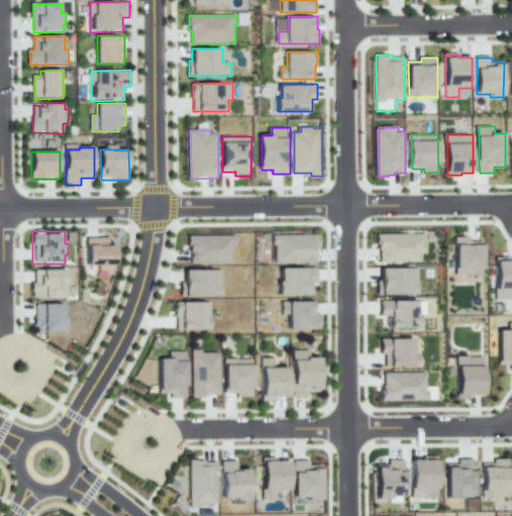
[(273,234),(273,244),(276,245),(276,266),(319,264),(319,250),(320,248),(320,234),(273,234)]
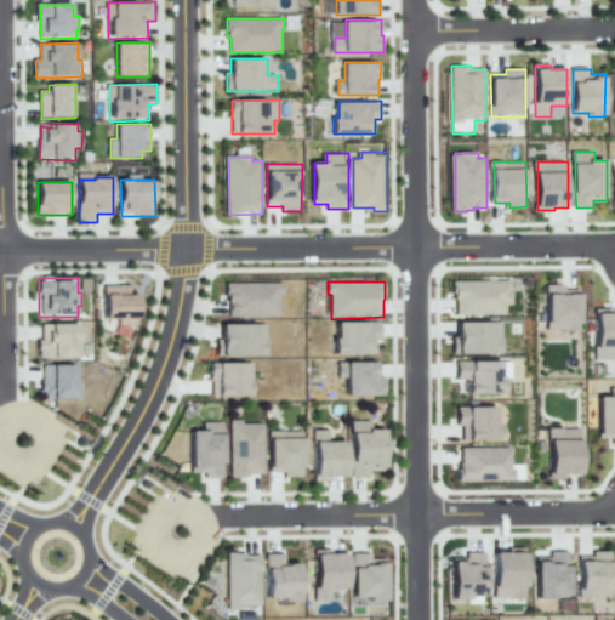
[(455,282),(455,301),(459,301),(459,316),(510,314),(510,307),(517,307),(517,290),(512,290),(512,282),(455,282)]
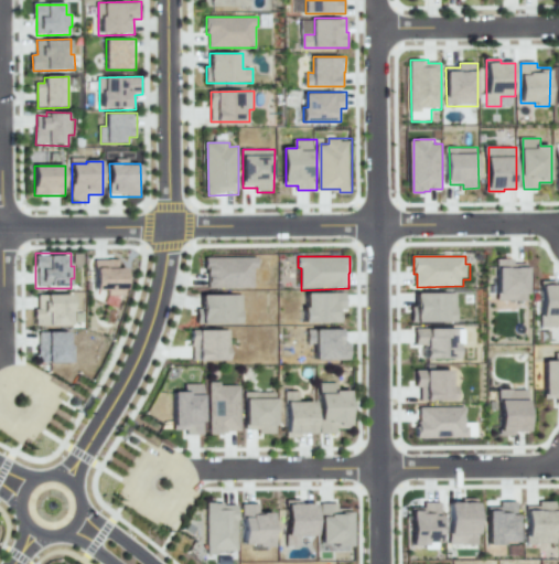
[(210,261),(211,290),(256,288),(255,268),(259,268),(259,258),(210,261)]
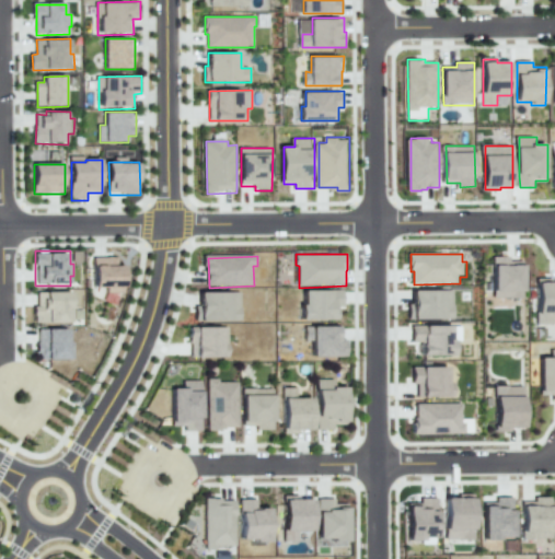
[(496,264),(496,256),(512,256),(512,260),(525,260),(525,269),(525,298),(496,298),(496,264)]
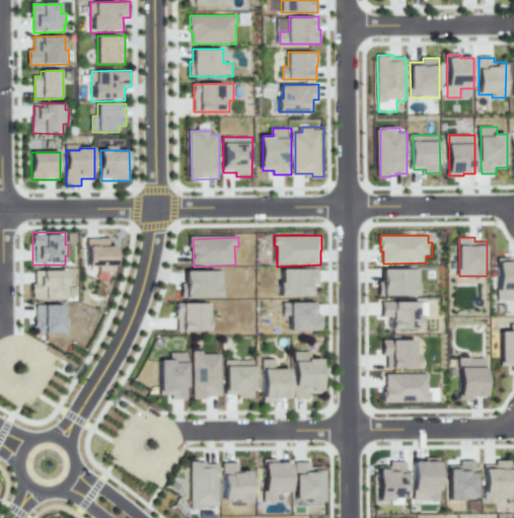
[(86,238),(111,238),(111,245),(117,245),(117,272),(100,273),(100,268),(87,268),(86,238)]
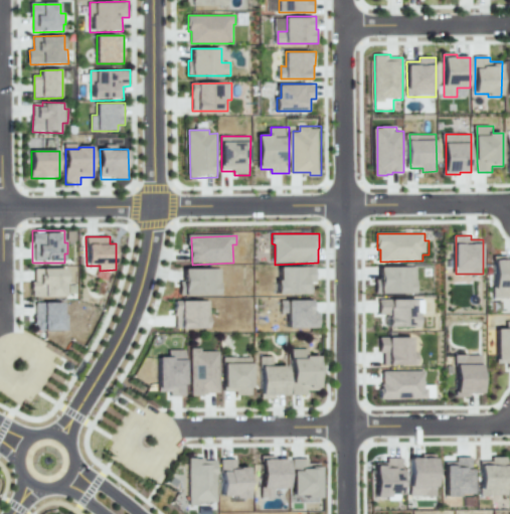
[(496,257),(496,264),(496,297),(509,297),(509,257),(496,257)]
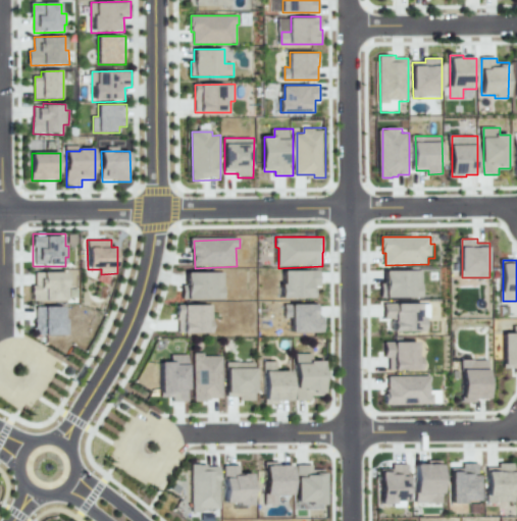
[(285,270),(285,285),(280,285),(281,299),(317,297),(317,288),(322,288),(321,268),(285,270)]
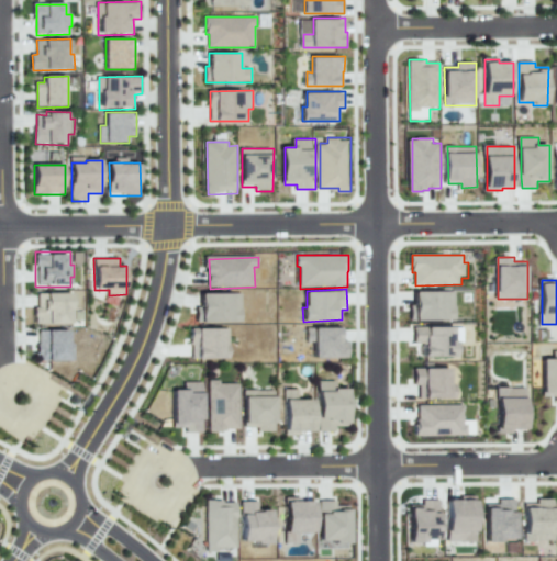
[(37,310),(37,323),(76,324),(76,307),(73,307),(74,292),(45,291),(45,310),(37,310)]
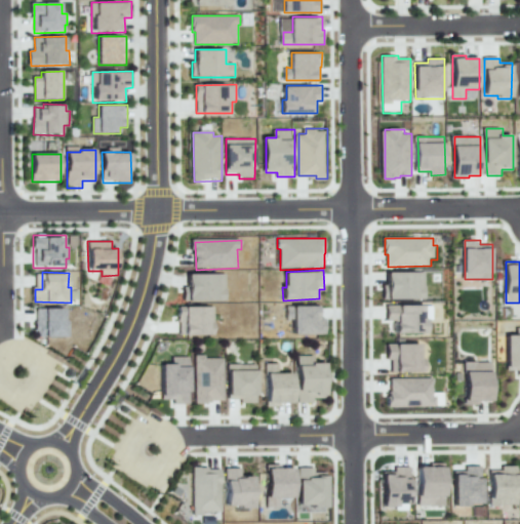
[(387,273),(387,286),(384,286),(384,300),(428,299),(428,272),(387,273)]
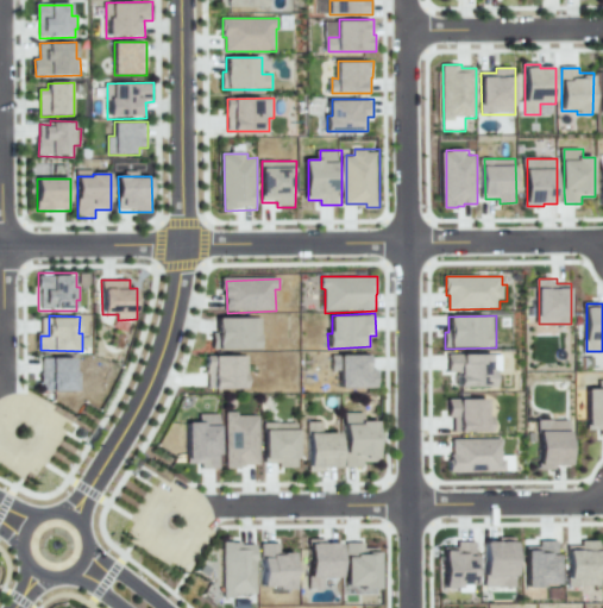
[(215,317),(215,348),(263,349),(264,318),(215,317)]
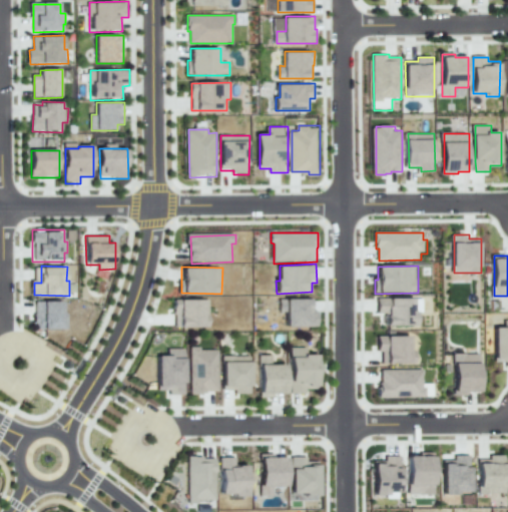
[(380,300),(380,313),(387,313),(387,326),(417,325),(417,311),(414,310),(414,299),(380,300)]
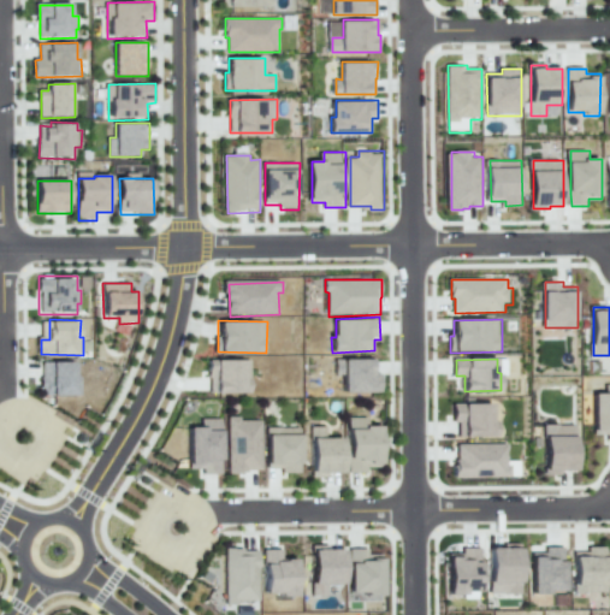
[(209,361),(211,395),(254,394),(253,360),(209,361)]
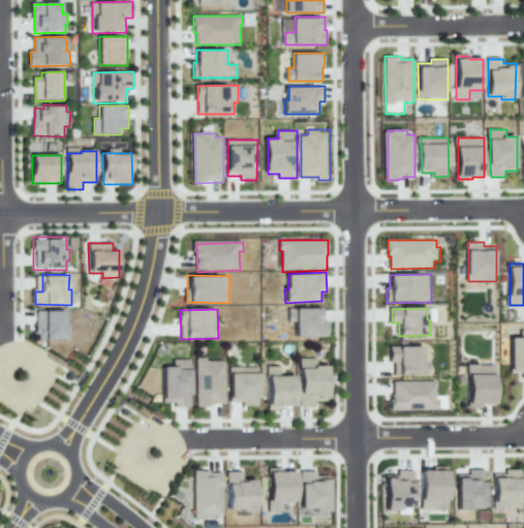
[(290,310),(290,324),(295,324),(295,338),(329,337),(329,321),(325,321),(325,309),(290,310)]
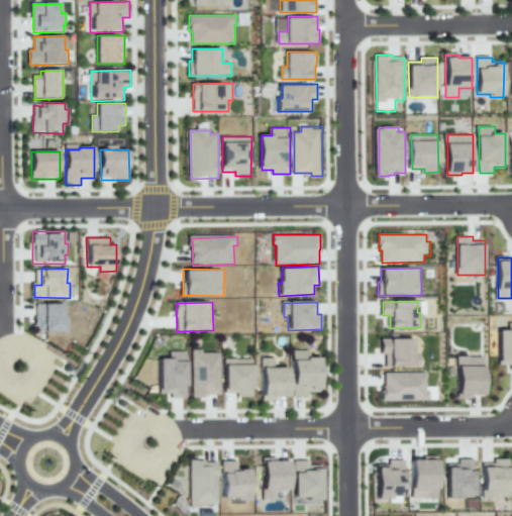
[(64,316),(69,316),(69,332),(35,332),(36,303),(65,303),(64,316)]
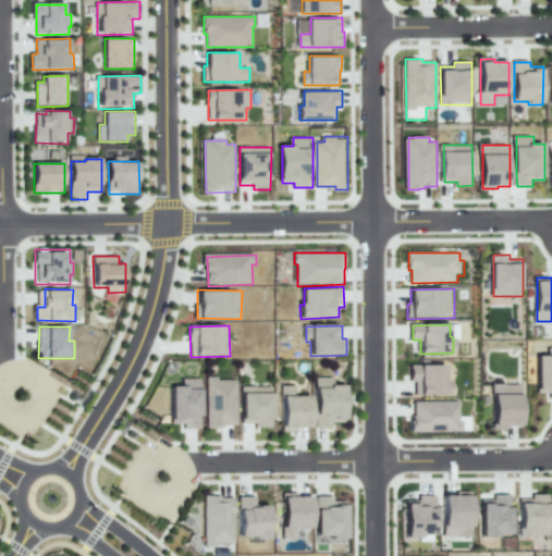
[(539,383),(539,356),(551,356),(551,392),(539,392),(539,383)]
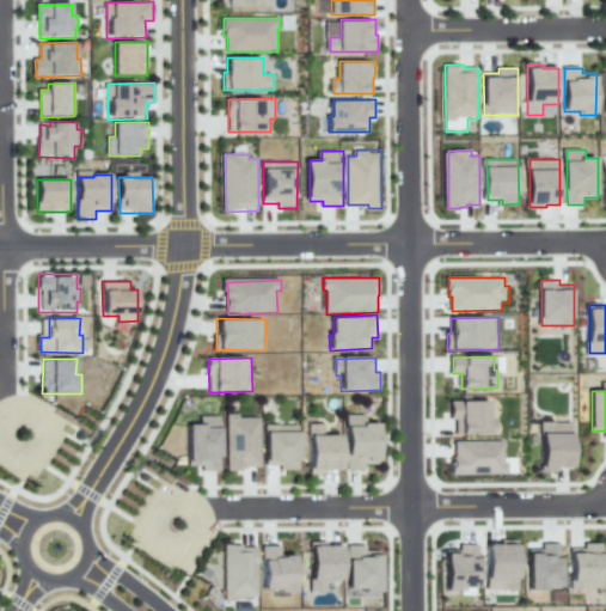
[(452,402),(491,402),(491,420),(499,420),(499,434),(453,435),(452,402)]
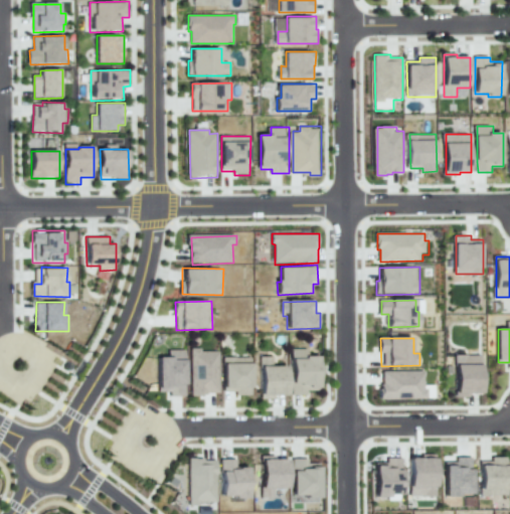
[(193,347),(193,390),(193,394),(209,394),(209,392),(222,392),(222,350),(204,350),(204,347),(193,347)]
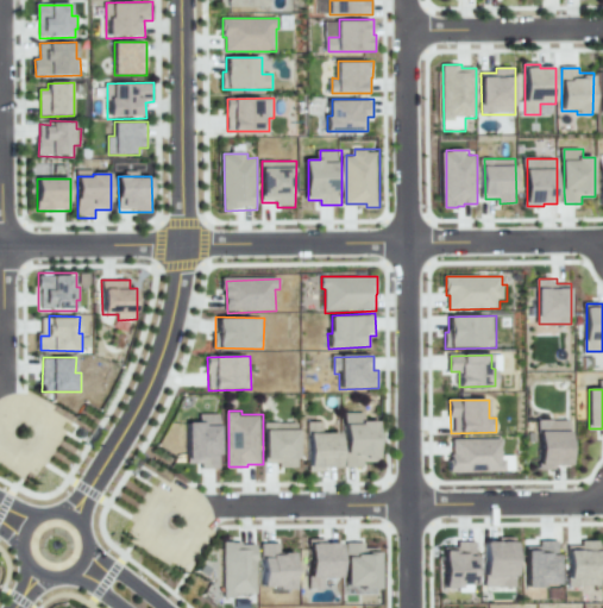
[(347,467),(347,412),(369,412),(369,420),(381,420),(381,455),(381,461),(368,461),(368,465),(347,467)]
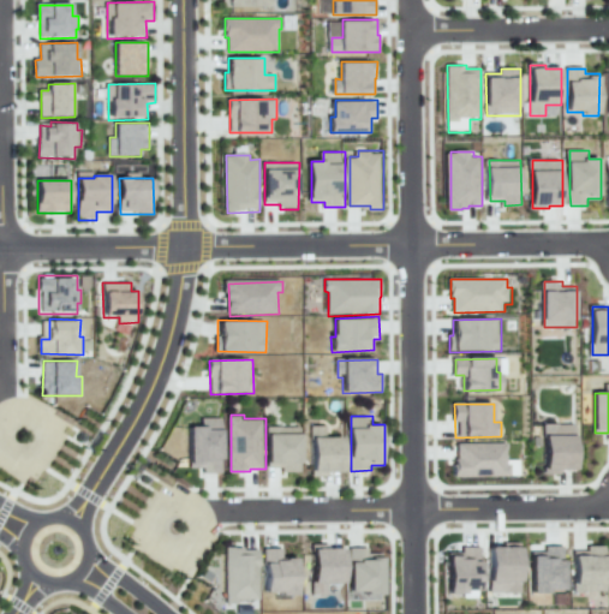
[(201,418),(221,417),(222,475),(204,476),(204,468),(190,469),(187,427),(198,427),(201,418)]
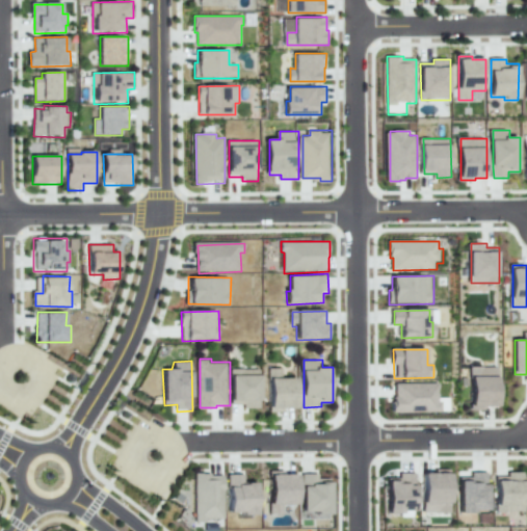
[(473,366),(472,400),(472,408),(488,408),(488,405),(499,405),(499,396),(499,367),(473,366)]
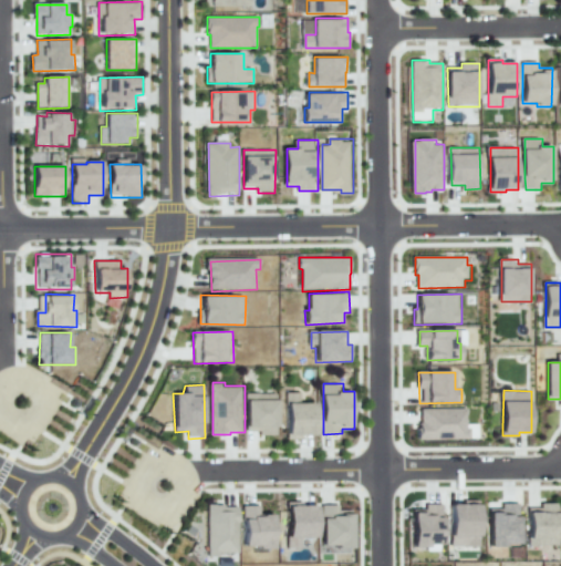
[(289,391),(289,438),(305,438),(305,433),(321,433),(321,402),(303,402),(303,391),(289,391)]
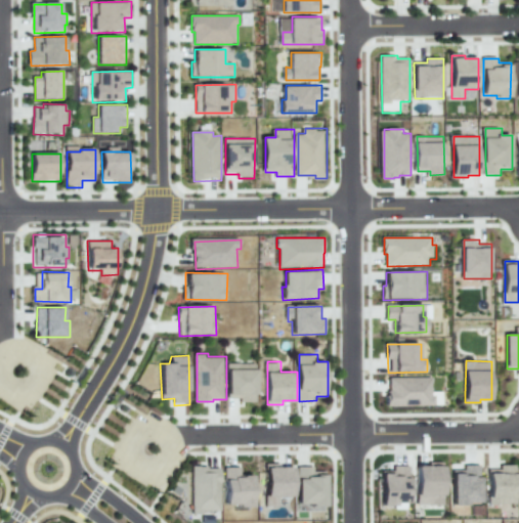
[(230,363),(230,397),(243,397),(243,401),(260,401),(260,362),(230,363)]
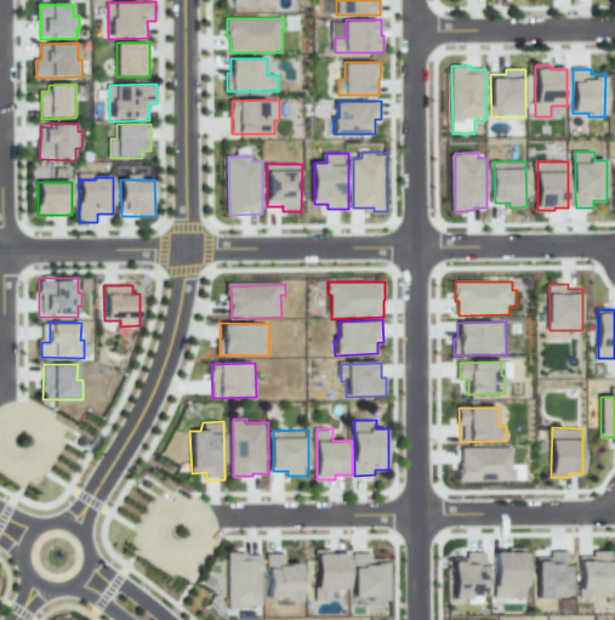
[(465,448),(463,462),(460,462),(459,482),(518,483),(518,468),(513,468),(513,449),(465,448)]
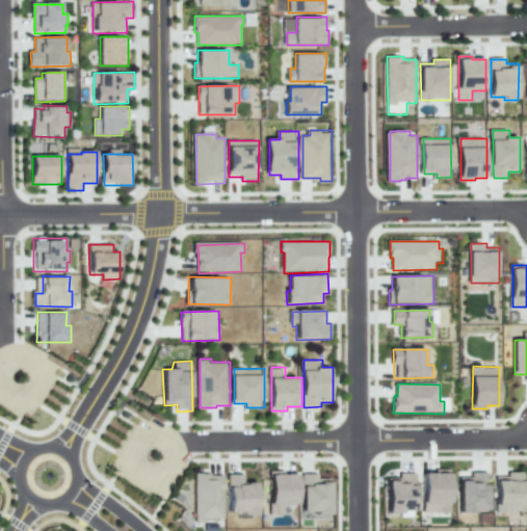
[(424,474),(440,474),(444,469),(449,469),(451,513),(425,514),(424,474)]
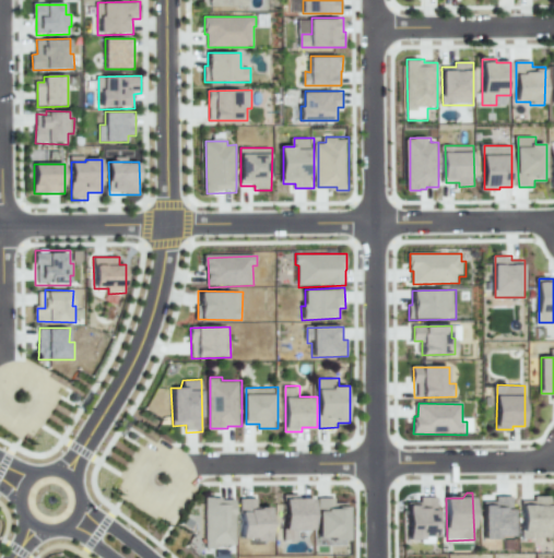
[(284,495),(302,495),(302,499),(315,498),(315,531),(299,531),(299,542),(285,543),(284,495)]
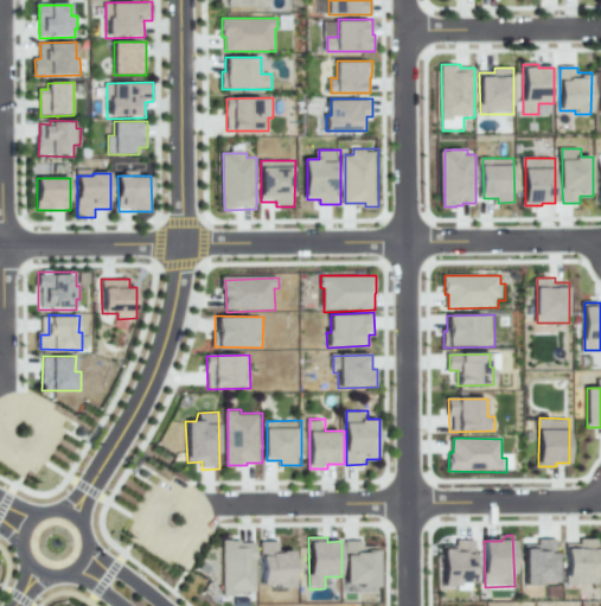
[(541,546),(526,546),(526,586),(544,586),(544,584),(558,582),(557,538),(539,540),(541,546)]
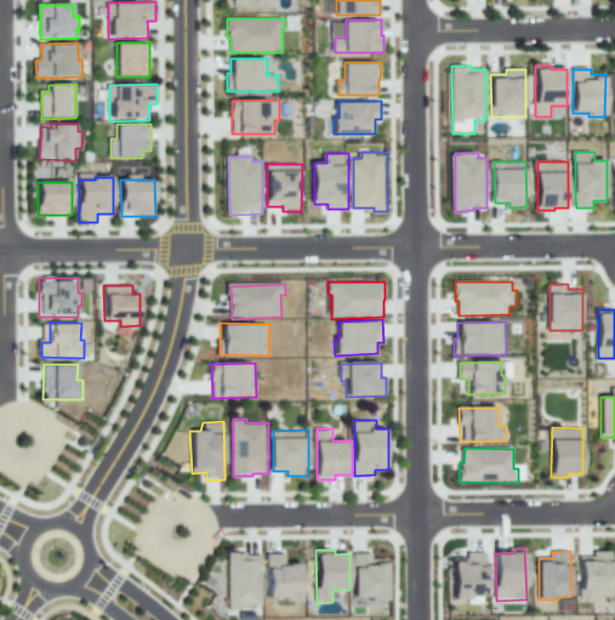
[(581,557),(581,597),(614,597),(614,551),(597,551),(597,557),(581,557)]
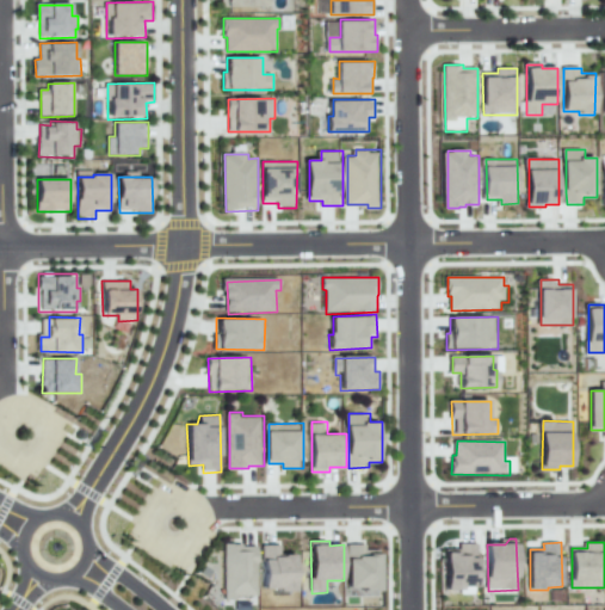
[(263,544),(283,544),(283,555),(296,555),(296,592),(279,592),(279,590),(264,590),(263,544)]
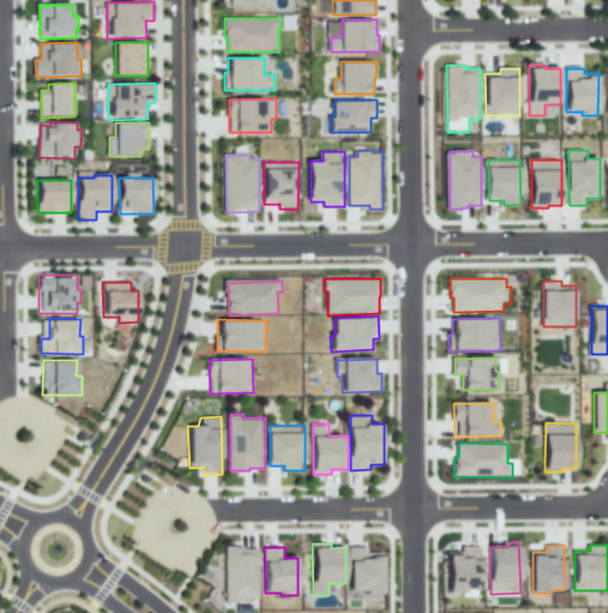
[(350,547),(371,547),(371,554),(383,554),(383,598),(365,596),(365,593),(350,593),(350,547)]
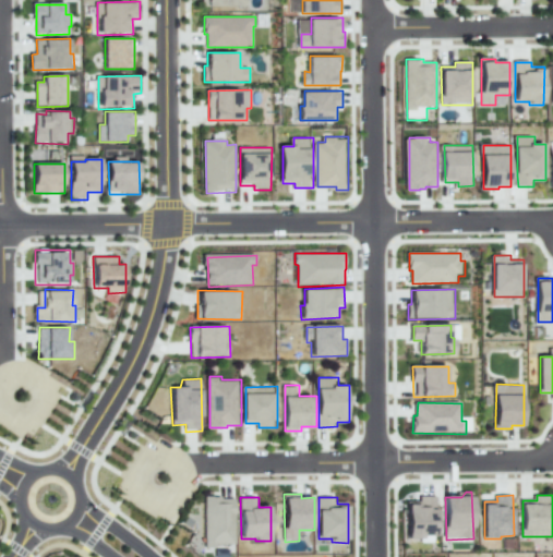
[(422,498),(439,498),(437,537),(436,537),(436,544),(422,543),(422,540),(409,539),(409,504),(422,505),(422,498)]
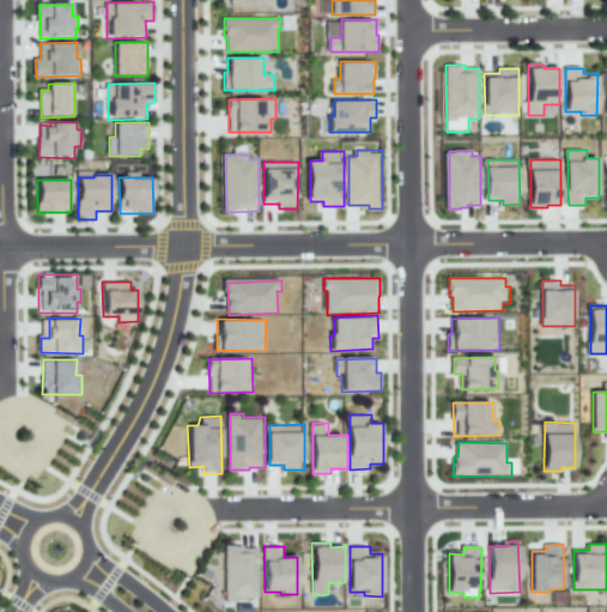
[(228,549),(260,550),(259,600),(238,600),(238,606),(228,606),(228,549)]
